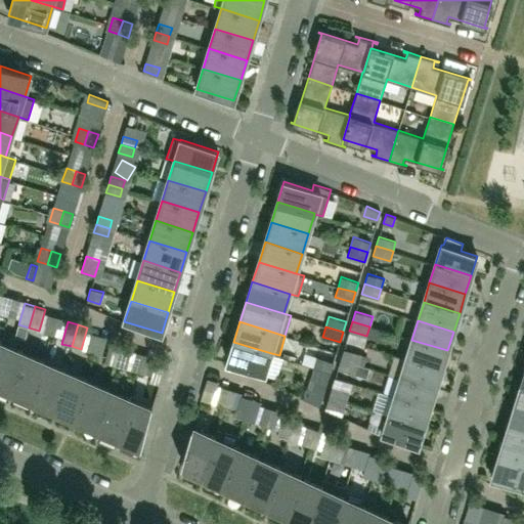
[(101,358),(105,341),(90,338),(87,355),(101,358)]
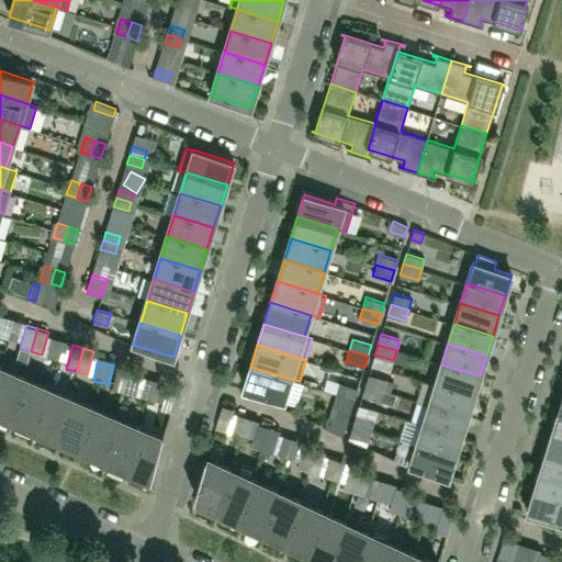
[(474,396),(480,375),(441,364),(435,384),(474,396)]
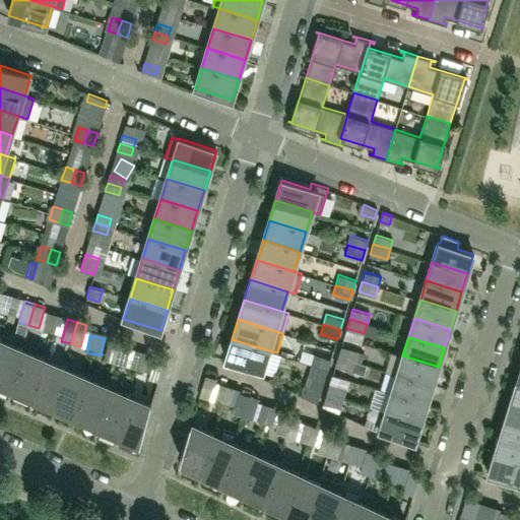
[(104,360),(114,363),(119,340),(109,338),(104,360)]
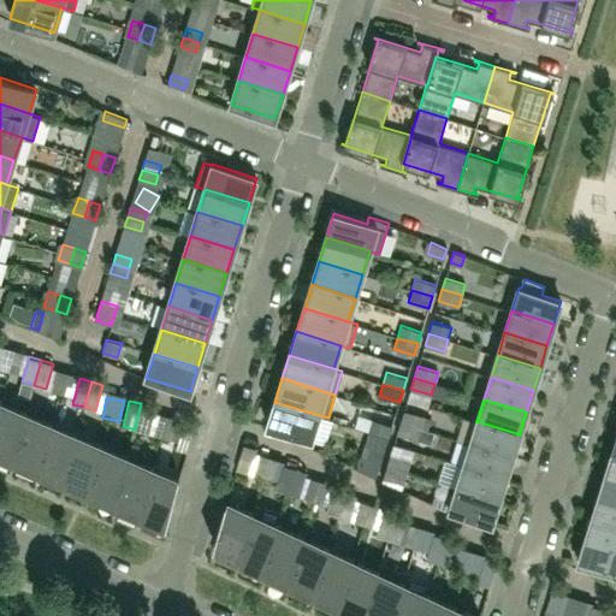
[(311,440),(319,415),(274,402),(267,426),(311,440)]
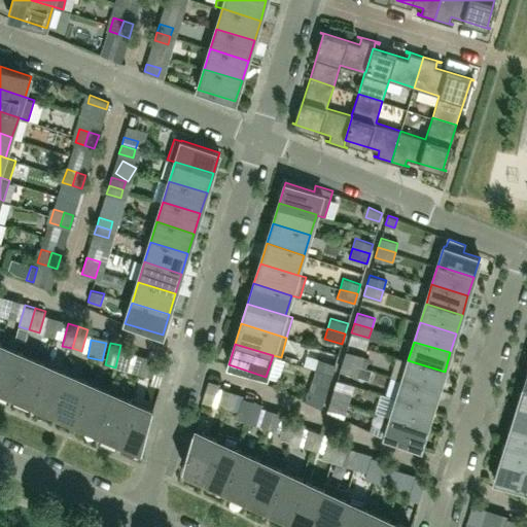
[(0,385),(11,391),(22,354),(23,351),(0,345),(0,385)]
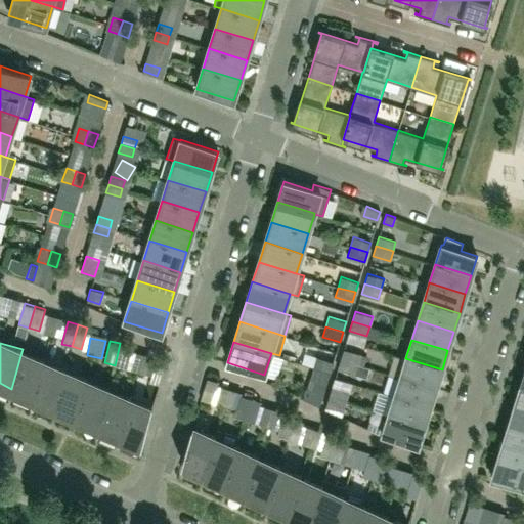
[(131,346),(120,343),(115,365),(125,367),(131,346)]
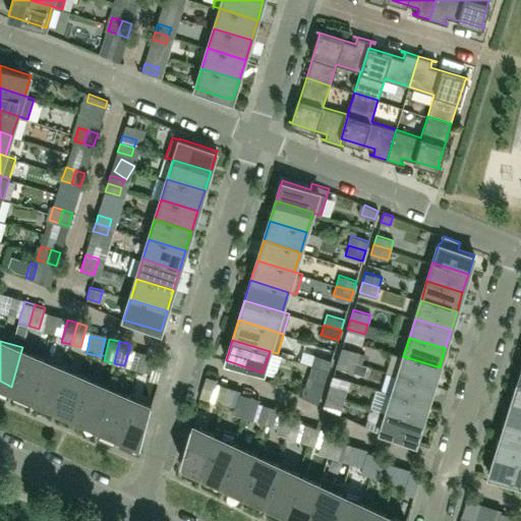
[(342,347),(339,357),(355,361),(358,352),(342,347)]
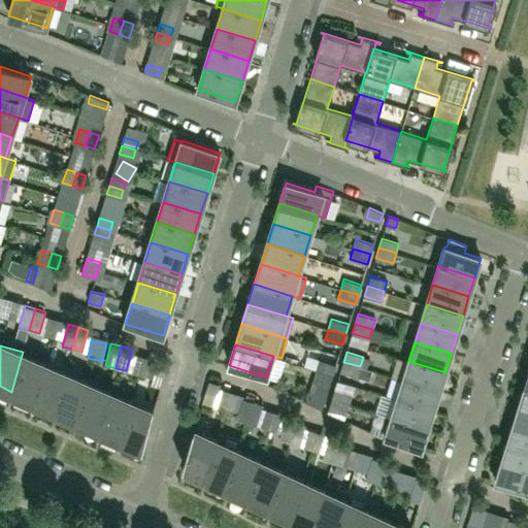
[(33,401),(43,364),(44,361),(22,355),(11,392),(33,401)]
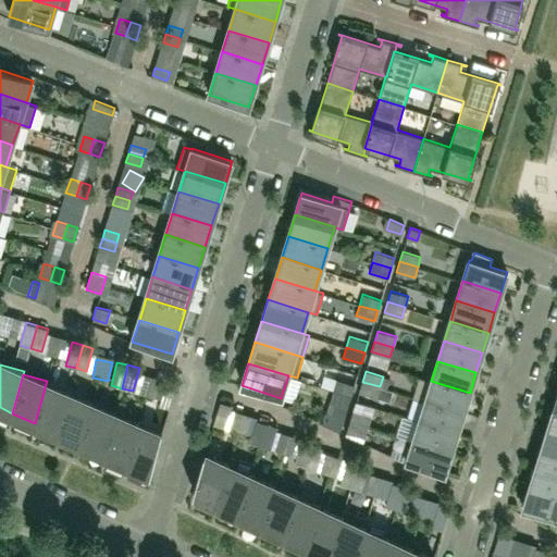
[(336,379),(333,390),(351,395),(355,384),(336,379)]
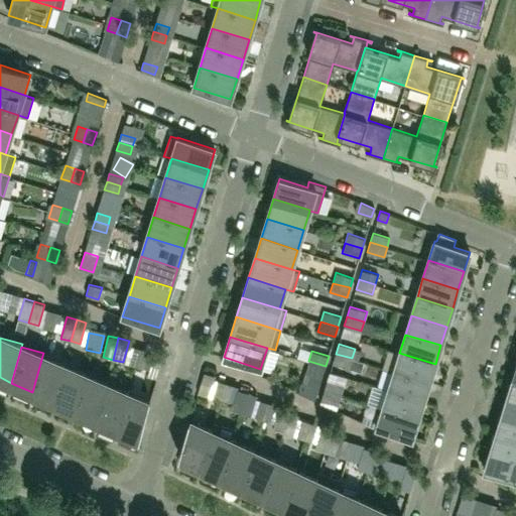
[(429,382),(435,364),(399,353),(394,371),(429,382)]
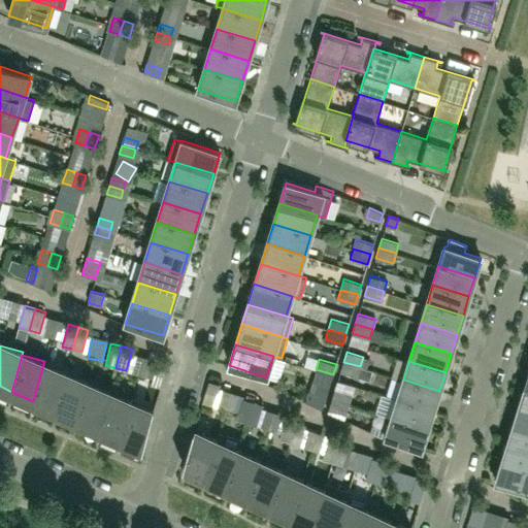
[(357,376),(360,366),(343,362),(340,371),(357,376)]
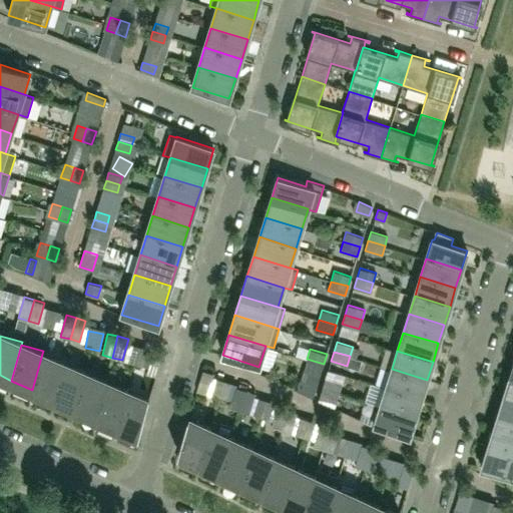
[(54,399),(64,364),(64,360),(42,354),(32,390),(54,399)]
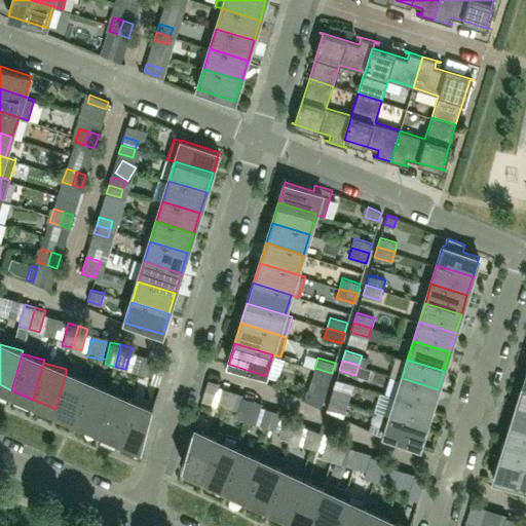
[(329,383),(332,373),(314,368),(311,378),(329,383)]
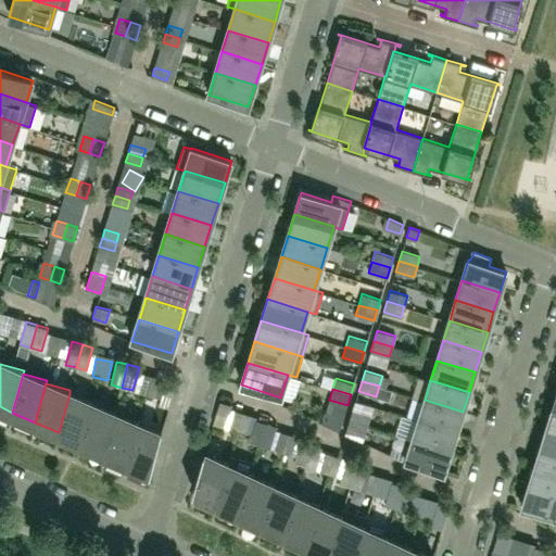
[(81,442),(92,404),(93,401),(70,394),(59,432),(81,442)]
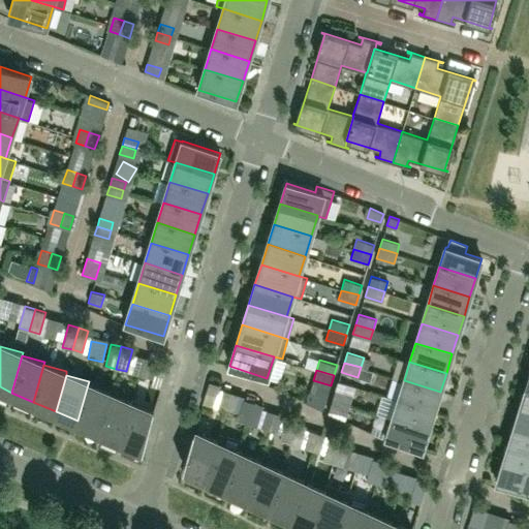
[(434,411),(440,392),(404,380),(398,400),(434,411)]
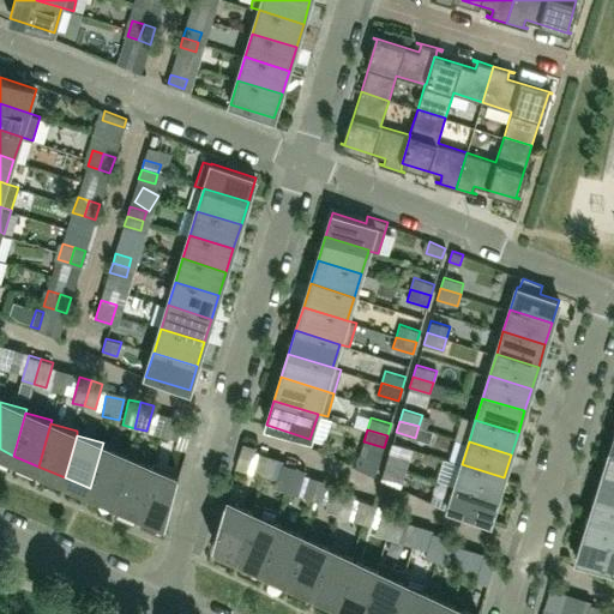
[(247,471),(254,446),(244,443),(236,468),(247,471)]
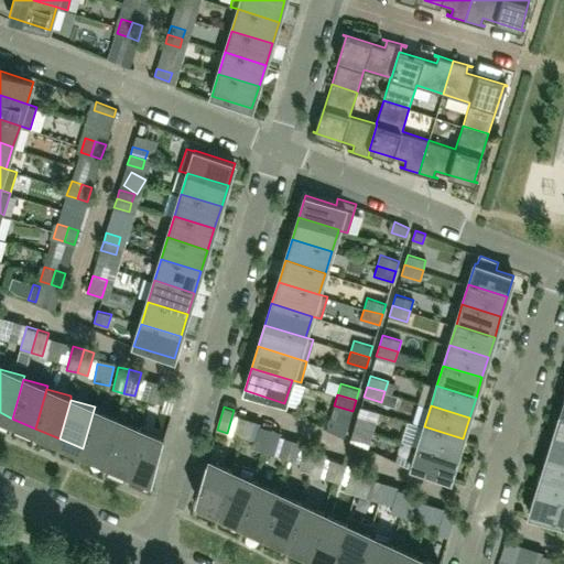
[(106,459),(117,420),(118,416),(94,410),(83,448),(106,459)]
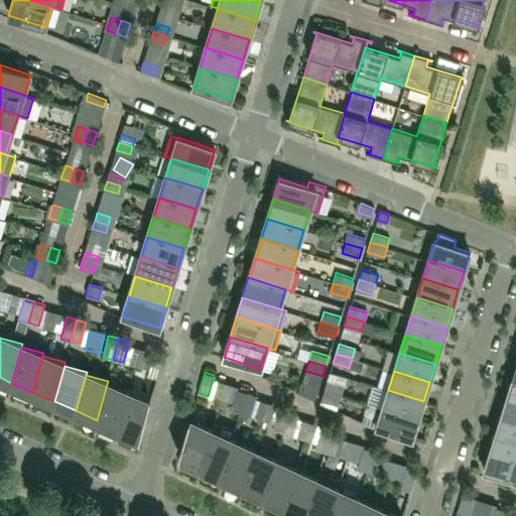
[(515,398),(515,378),(513,378),(507,396),(515,398)]
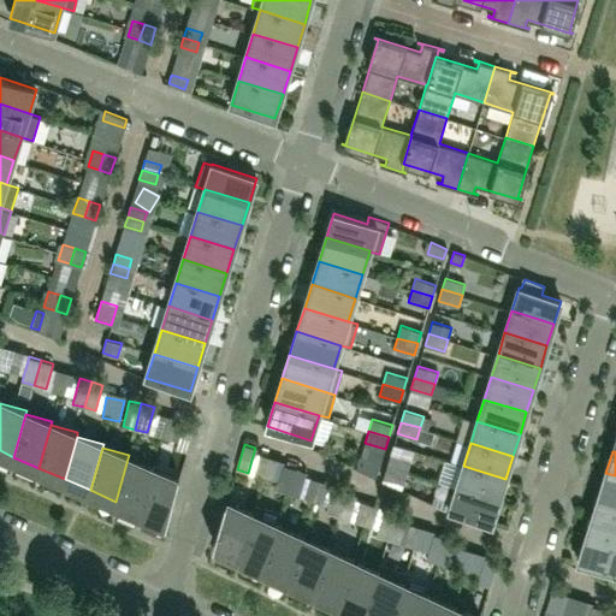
[(391,454),(388,466),(407,472),(410,460),(391,454)]
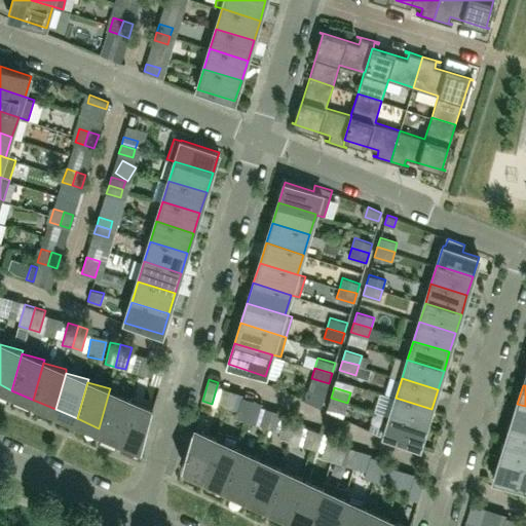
[(120,438),(130,401),(132,398),(109,391),(99,428),(120,438)]
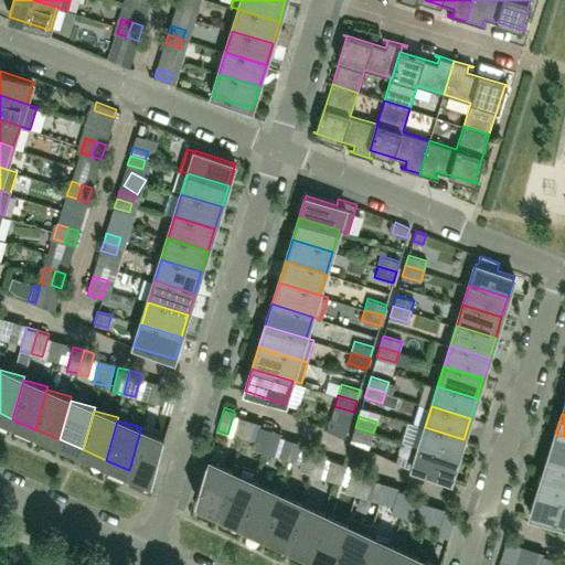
[(253,448),(264,451),(270,429),(259,426),(253,448)]
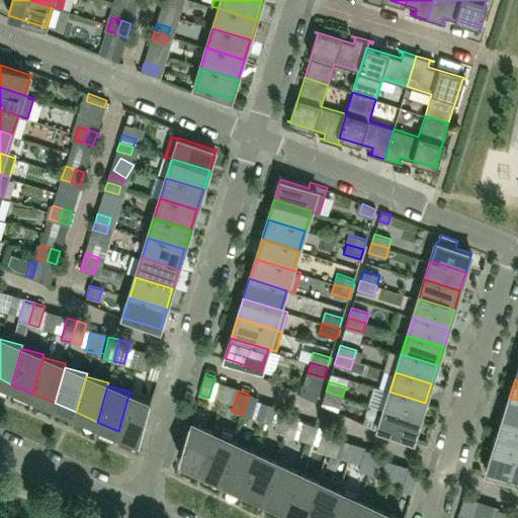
[(367,411),(379,414),(384,395),(372,391),(367,411)]
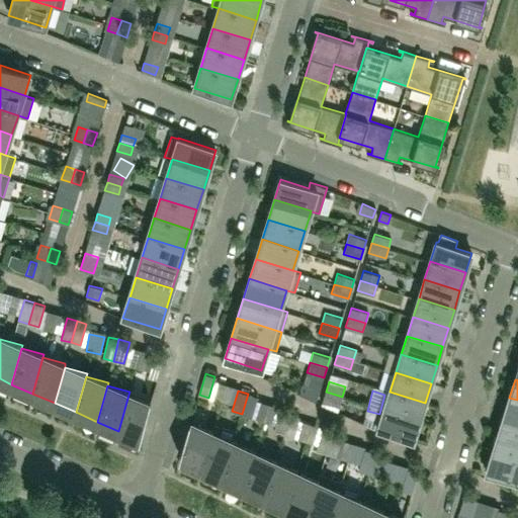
[(339,407),(342,397),(326,392),(323,401),(339,407)]
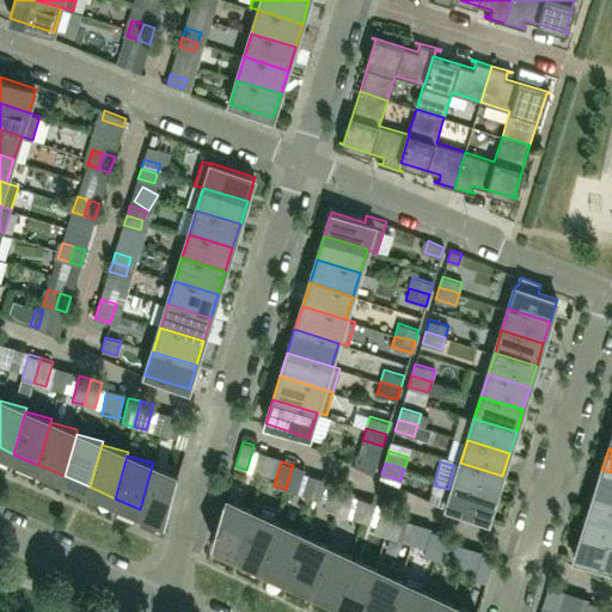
[(495,497),(502,476),(460,463),(453,484),(495,497)]
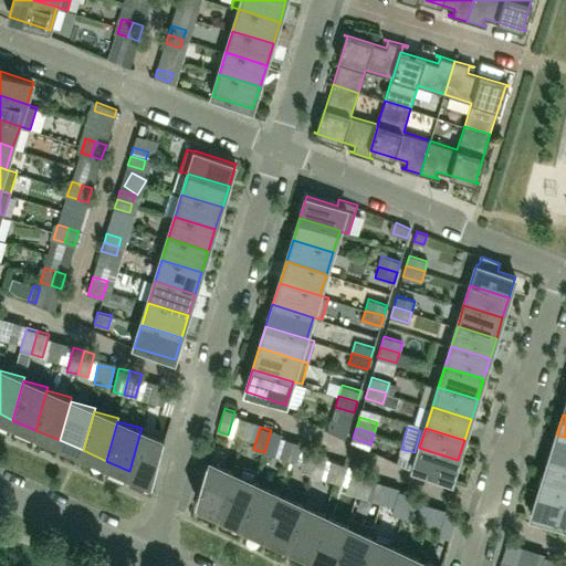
[(281,433),(271,430),(264,452),(274,456),(281,433)]
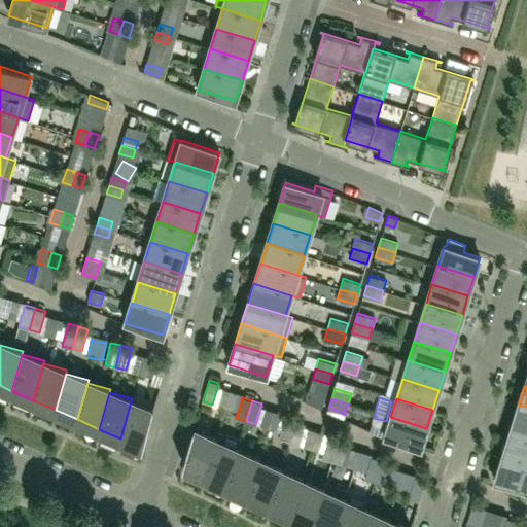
[(142,448),(153,408),(131,401),(120,438),(142,448)]
